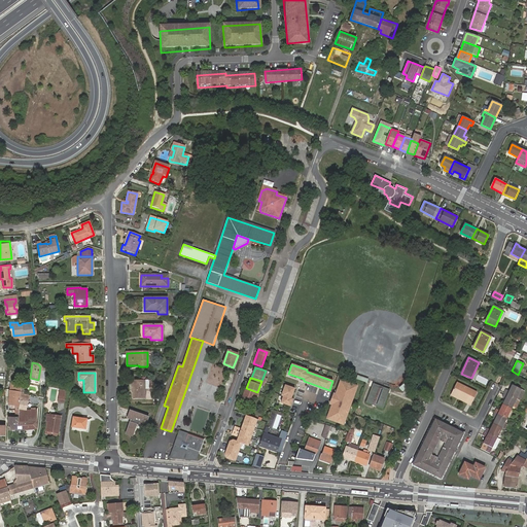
[(151,381),(132,381),(132,399),(144,399),(144,387),(152,387),(151,381)]
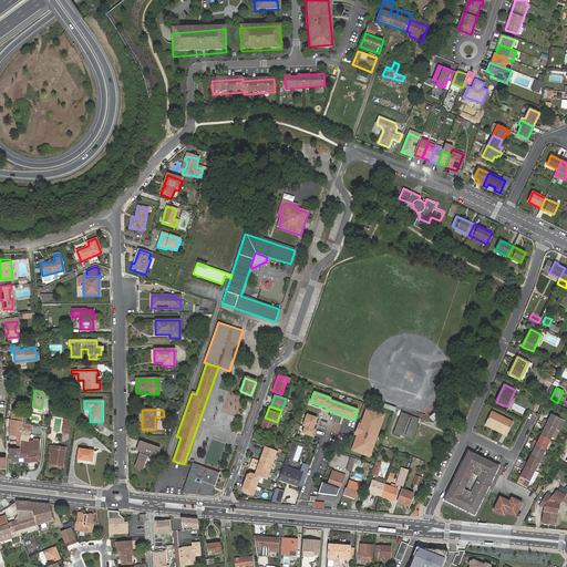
[(381,415),(368,411),(366,415),(363,414),(360,425),(358,424),(356,432),(358,433),(352,449),(354,449),(353,453),(367,457),(369,454),(371,454),(382,421),(380,420),(381,415)]
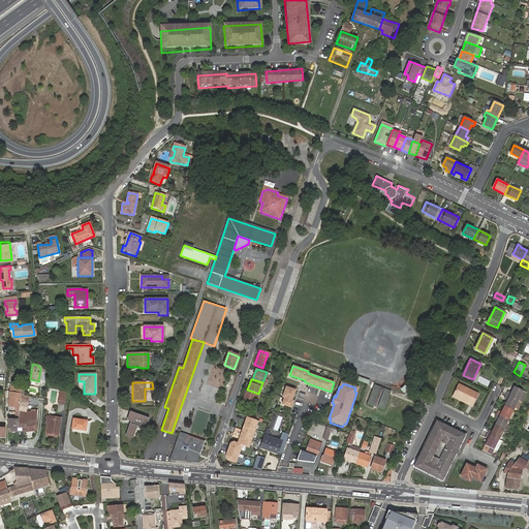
[(461,398),(473,404),(478,394),(459,383),(454,393),(462,397),(461,398)]
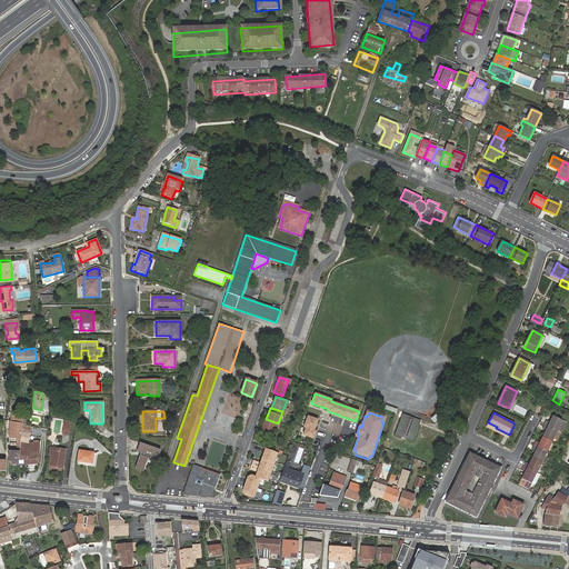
[(546,425),(557,431),(562,420),(553,416),(550,422),(547,421),(546,425)]
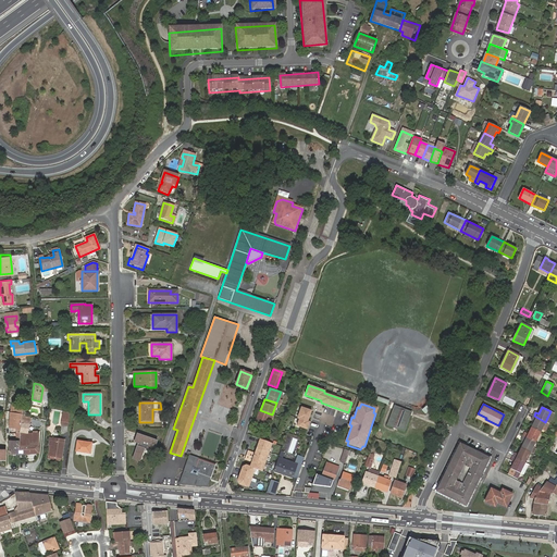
[(311,411),(301,408),(298,419),(299,419),(297,426),(307,430),(310,422),(308,422),(311,411)]
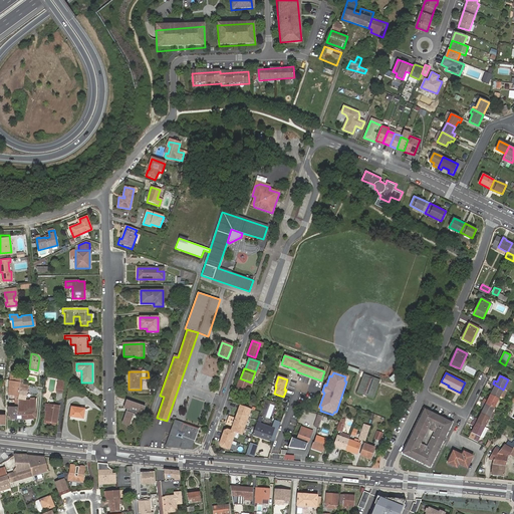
[(376,382),(376,380),(363,376),(357,393),(371,397),(376,382)]
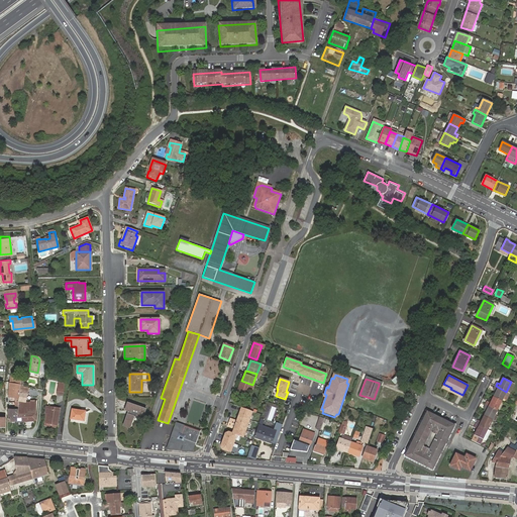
[(246,396),(249,388),(250,389),(252,385),(241,381),(237,393),(246,396)]
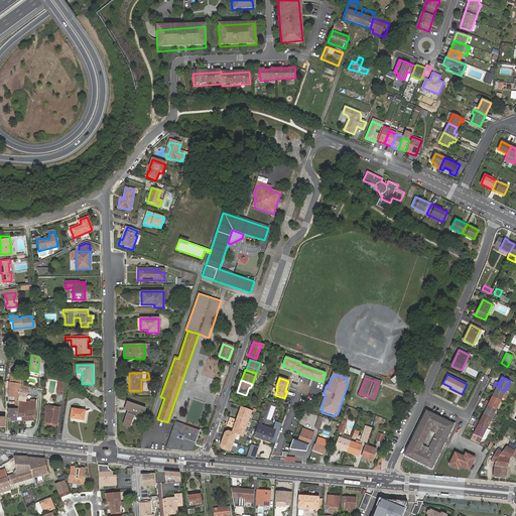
[(20,384),(20,383),(10,382),(10,396),(19,397),(19,392),(20,385),(20,384)]
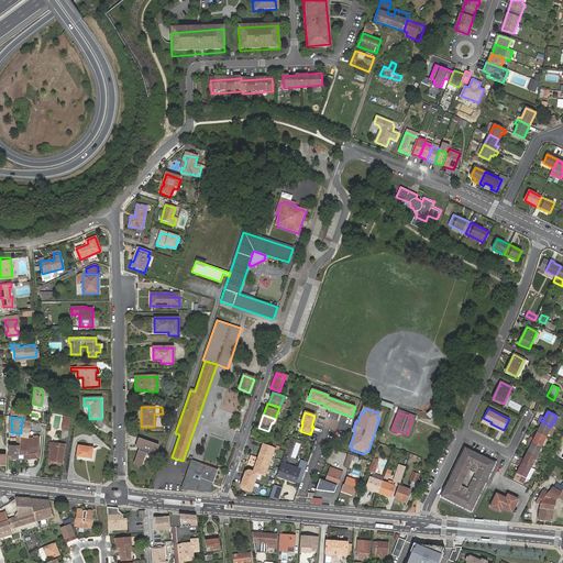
[(503,431),(504,430),(490,423),(492,422),(483,418),(482,421),(503,431)]
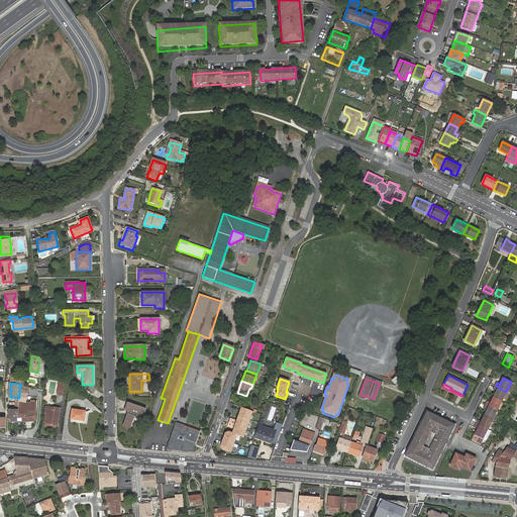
[(493,397),(502,401),(506,392),(496,386),(494,390),(496,391),(493,397)]
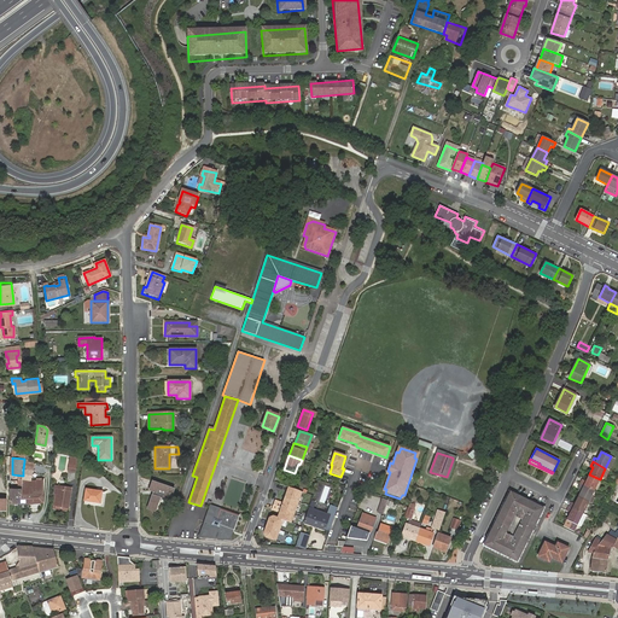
[(581,484),(594,490),(600,479),(589,474),(586,482),(583,481),(581,484)]
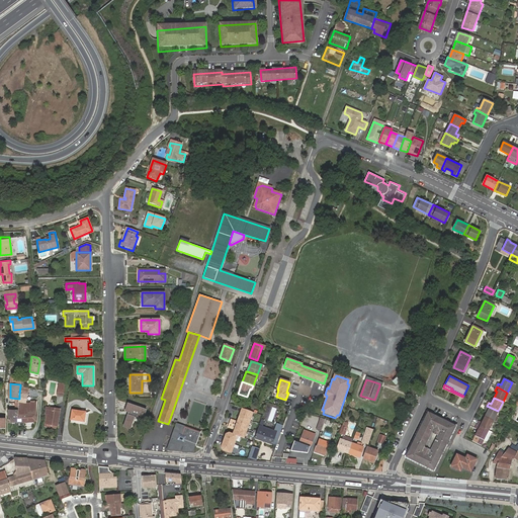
[(18,411),(17,414),(35,413),(34,404),(29,404),(29,400),(19,399),(18,402),(18,411)]
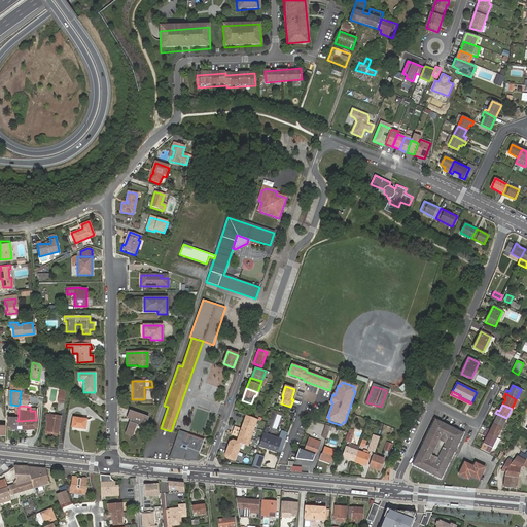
[(8,418),(8,430),(16,430),(18,421),(19,418),(19,409),(16,409),(15,416),(15,418),(8,418)]
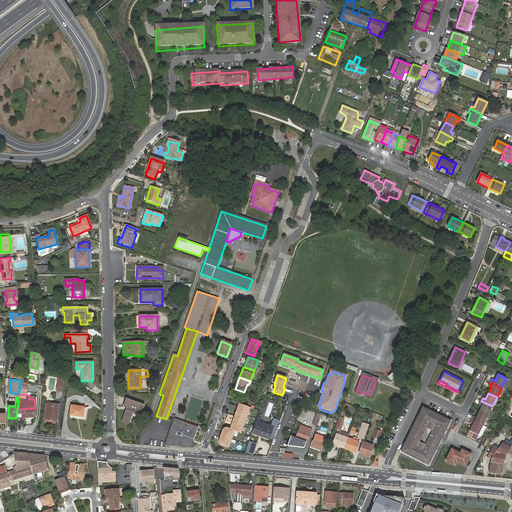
[(143,406),(126,400),(124,407),(127,408),(122,422),(128,424),(132,413),(140,416),(143,406)]
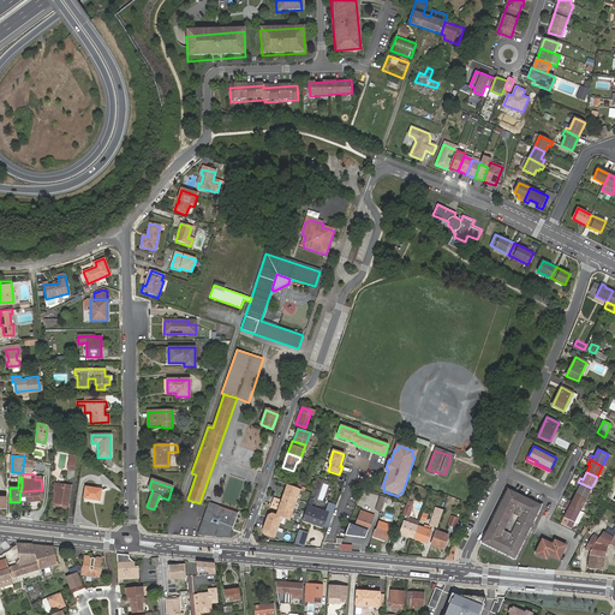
[(317,481),(312,497),(324,500),(329,484),(317,481)]
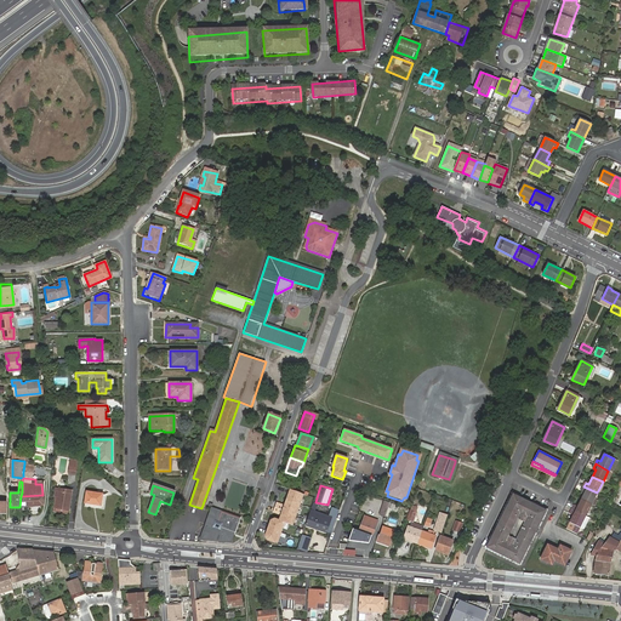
[(591,505),(597,493),(584,486),(582,490),(585,491),(581,499),(591,505)]
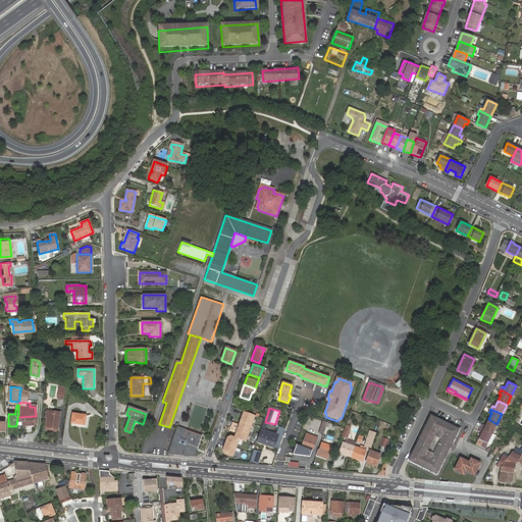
[(48,419),(47,427),(57,429),(60,413),(49,411),(48,419)]
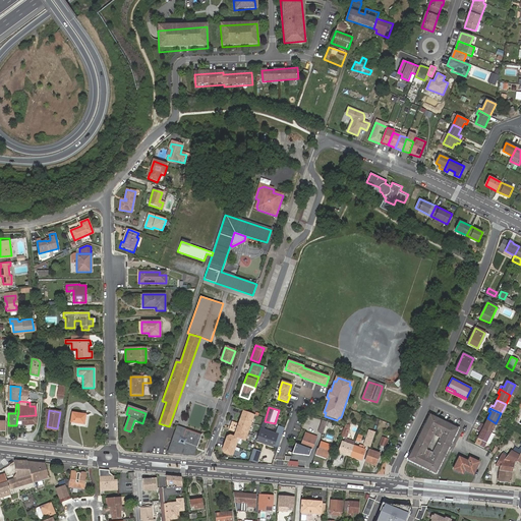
[(254,415),(243,411),(234,437),(231,436),(227,437),(223,451),(224,454),(232,457),(239,439),(245,441),(254,415)]
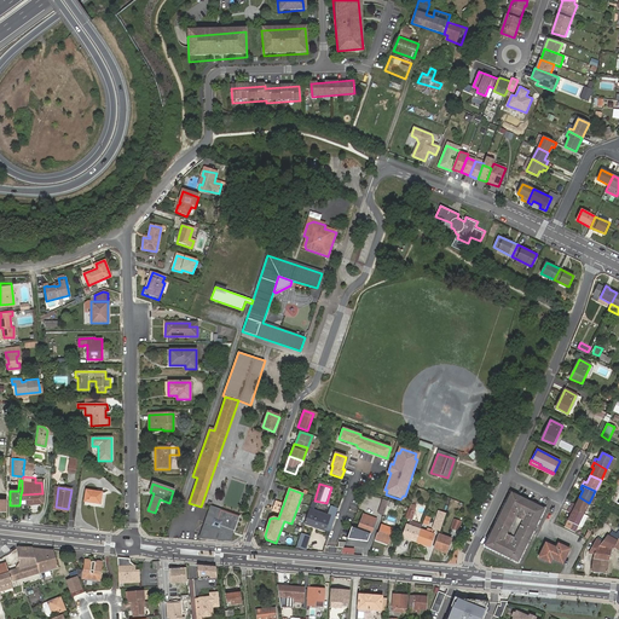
[(102,492),(86,490),(85,502),(99,504),(102,492)]
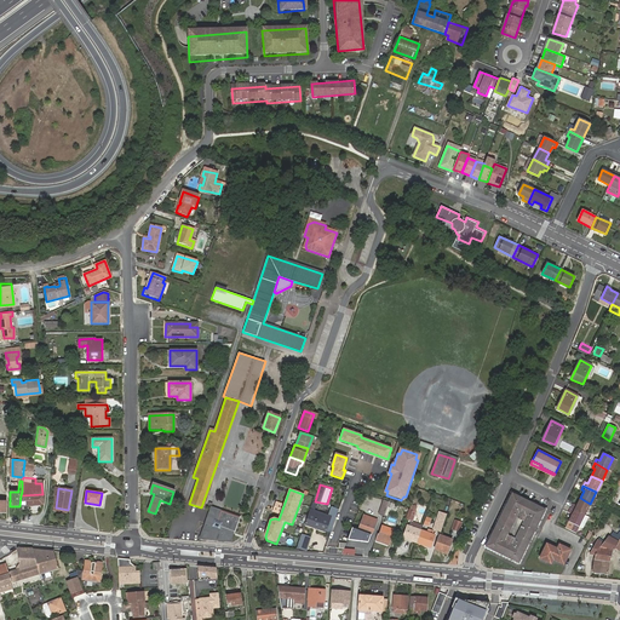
[(546,510),(511,493),(484,547),(520,566),(546,510)]
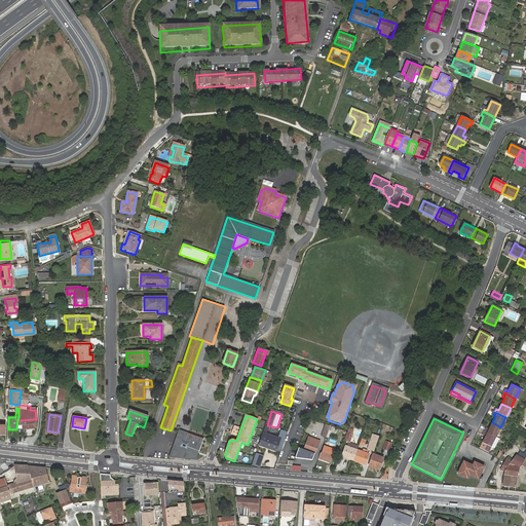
[(36,419),(17,420),(16,429),(36,428),(36,419)]
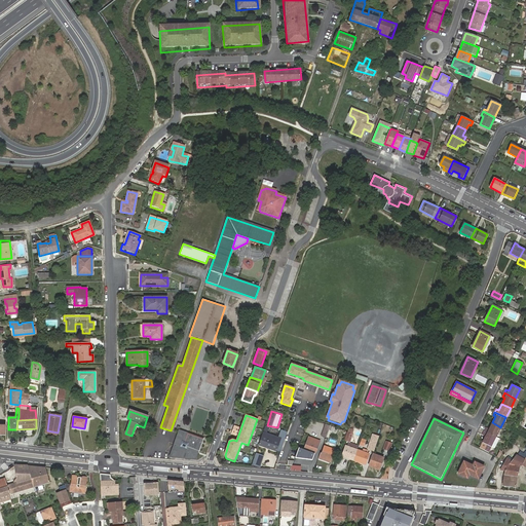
[(320,437),(325,423),(316,421),(311,435),(320,437)]
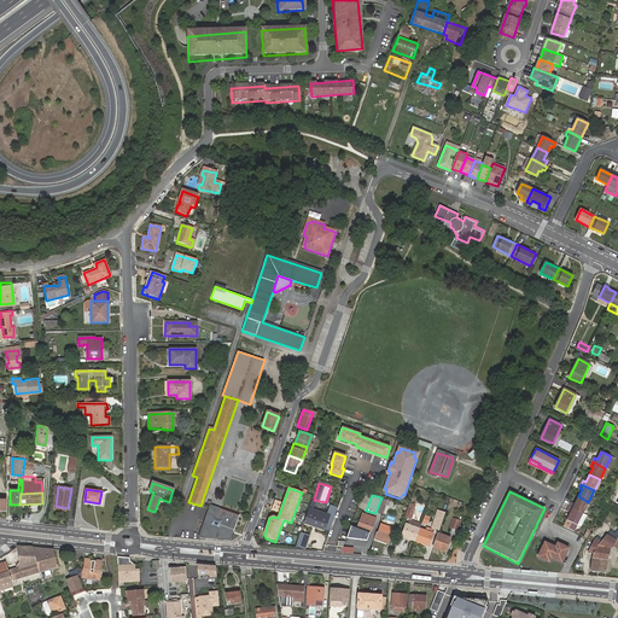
[(588,502),(578,496),(575,505),(572,503),(570,507),(583,513),(588,502)]
